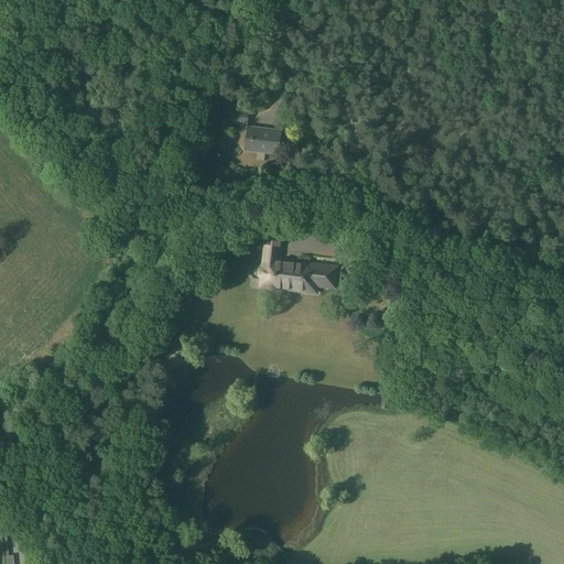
[(249,123),(249,119),(249,116),(235,114),(234,121),(249,123)]
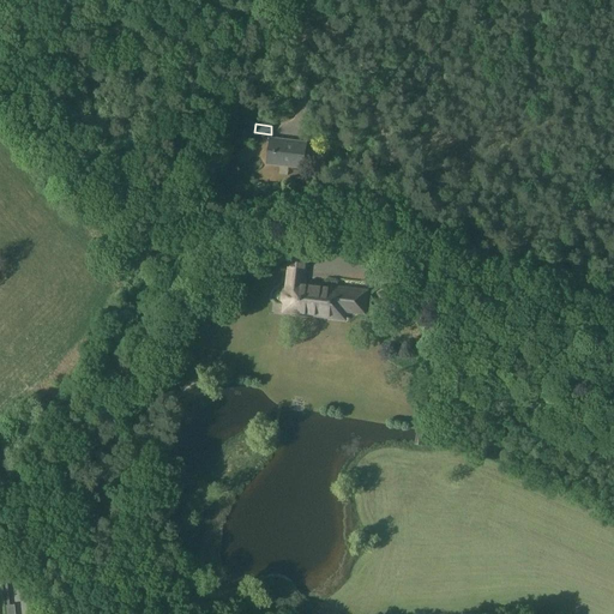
[(308,143),(271,138),(269,163),(268,163),(305,168),(307,143),(308,143)]
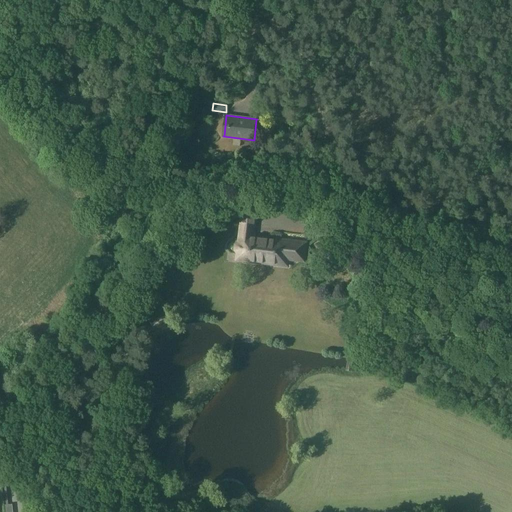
[(254,221),(240,219),(236,261),(287,266),(287,261),(303,262),(305,244),(252,238),(254,221)]
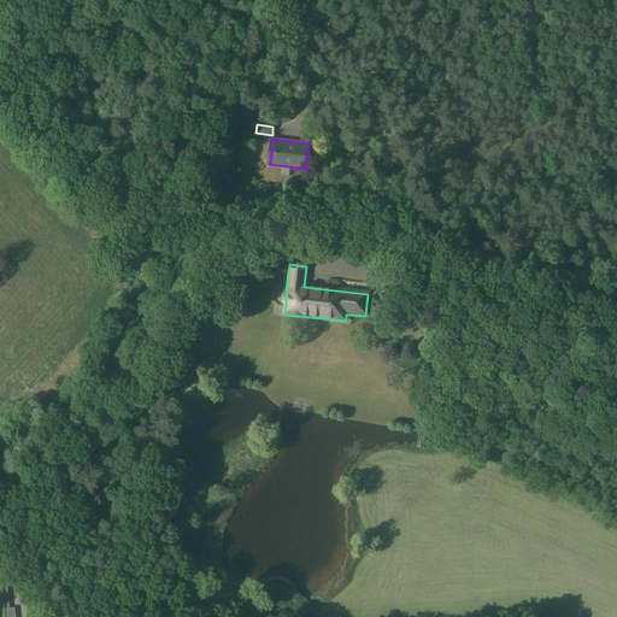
[(16,585),(29,613),(37,609),(24,580),(16,585)]
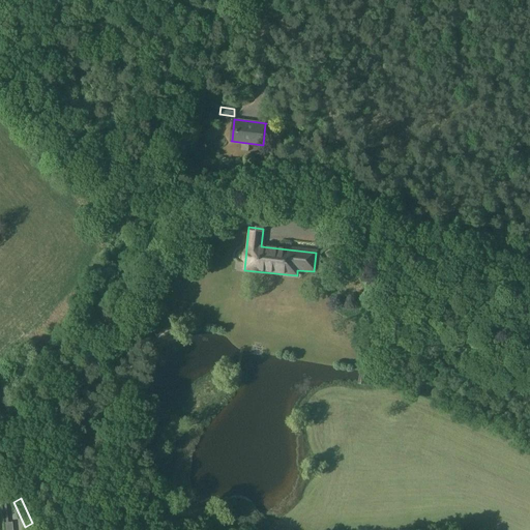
[(13,529),(13,519),(3,519),(3,529),(13,529)]
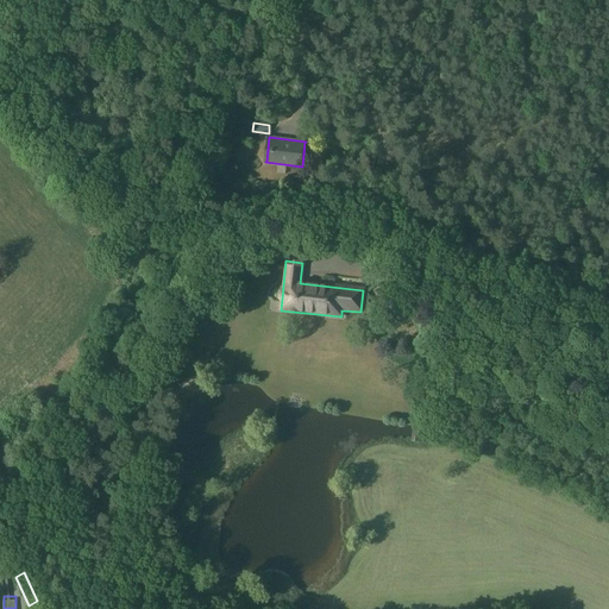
All buildings are outlined.
